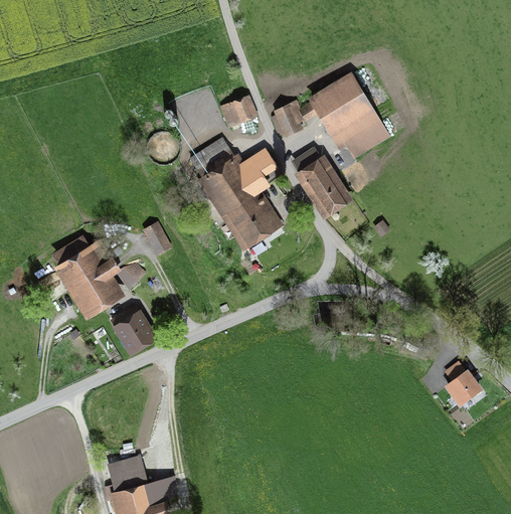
[(353,70),(307,98),(335,145),(341,142),(352,161),(392,137),(353,70)]
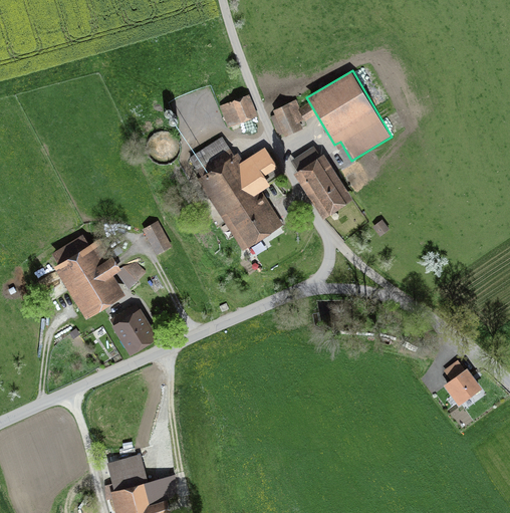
[(249,95),(220,107),(230,130),(259,117),(249,95)]
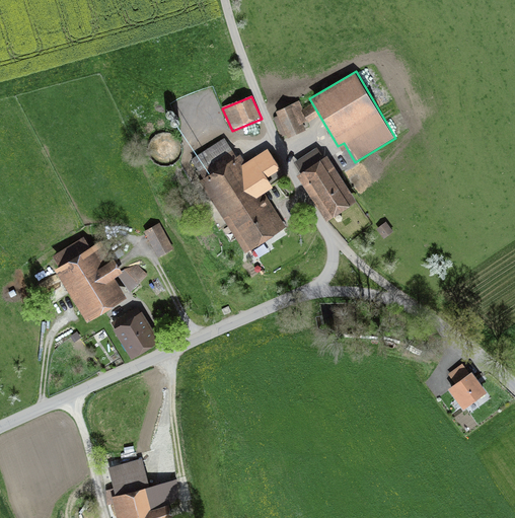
[(296,102),(276,113),(289,139),(309,129),(296,102)]
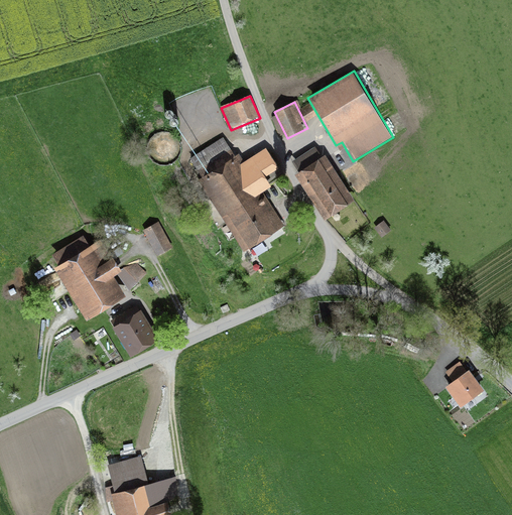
[(242,153),(199,180),(242,251),(285,224),(242,153)]
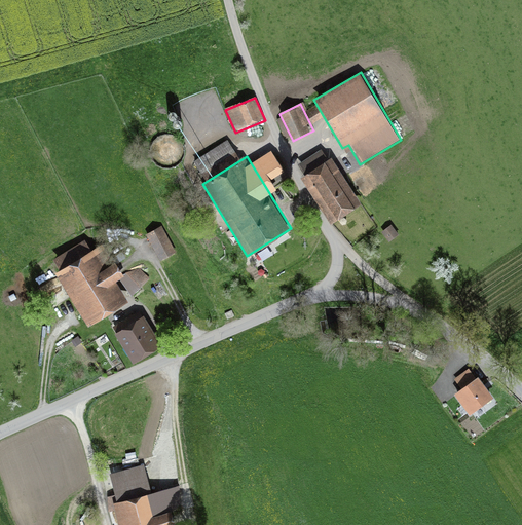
[(332,156),(303,173),(332,219),(360,202),(332,156)]
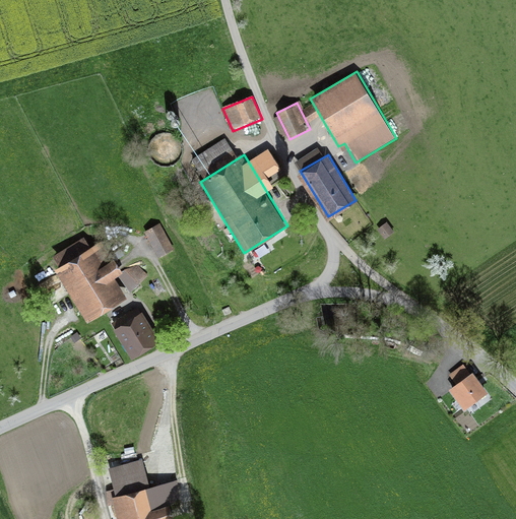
[(387,221),(378,229),(385,239),(394,232),(387,221)]
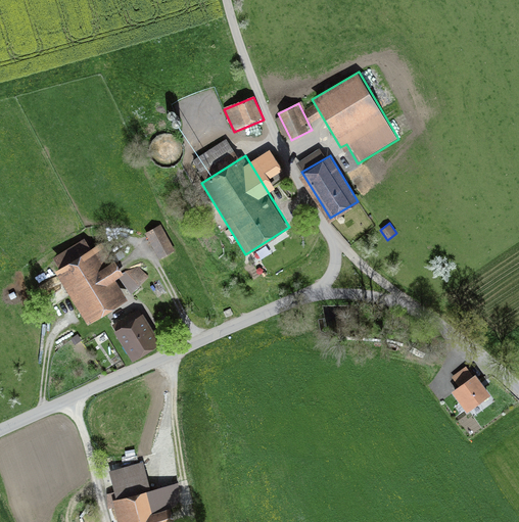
[(161,225),(145,232),(159,259),(175,251),(161,225)]
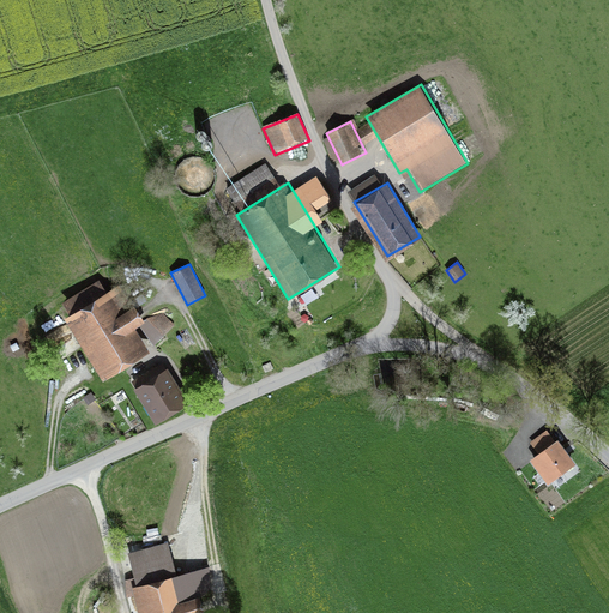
[(120,284),(62,318),(98,380),(149,353),(134,328),(143,323),(120,284)]
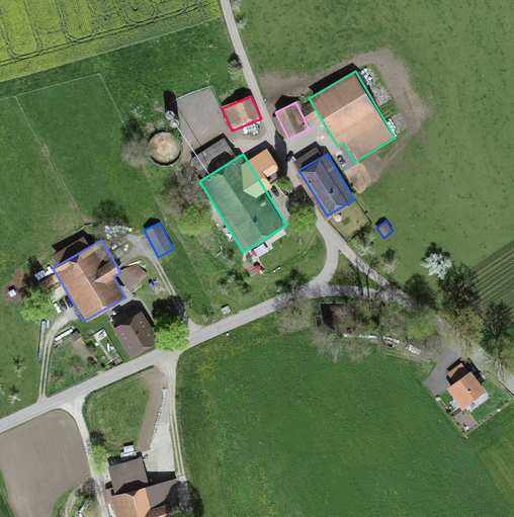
[(132,288),(153,278),(145,262),(123,272),(132,288)]
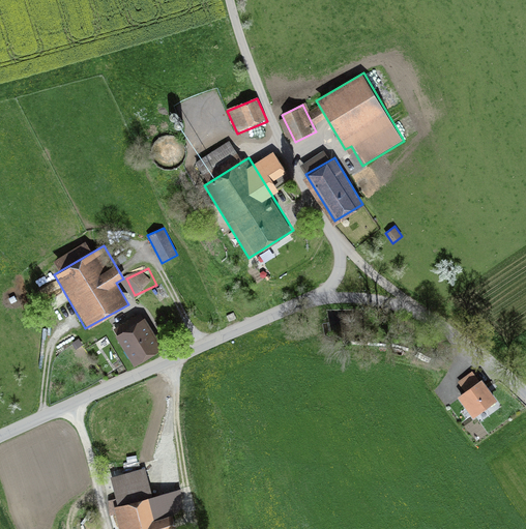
[(145,319),(116,334),(134,366),(163,351),(145,319)]
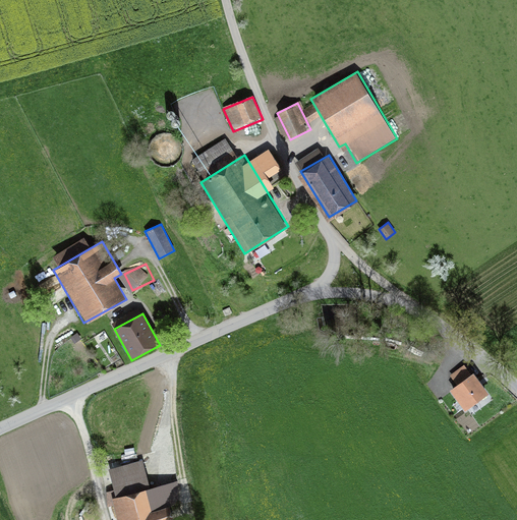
[(472,373),(452,389),(467,408),(487,394),(472,373)]
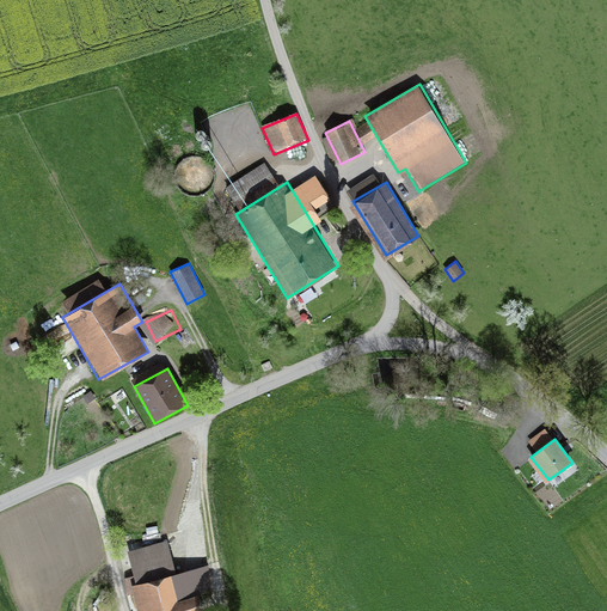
[(170,542),(128,553),(134,580),(177,569),(170,542)]
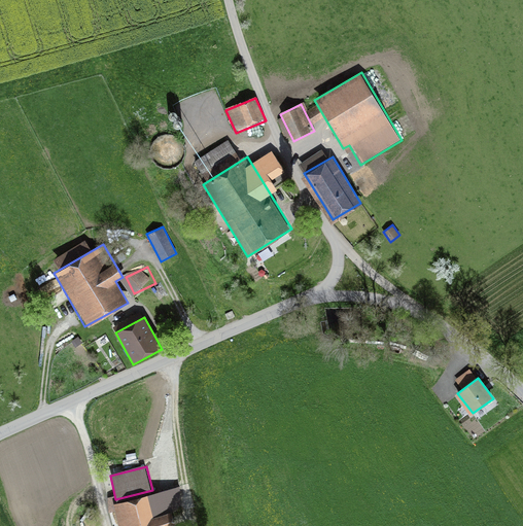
[(164,525),(155,493),(113,502),(118,525),(164,525)]
